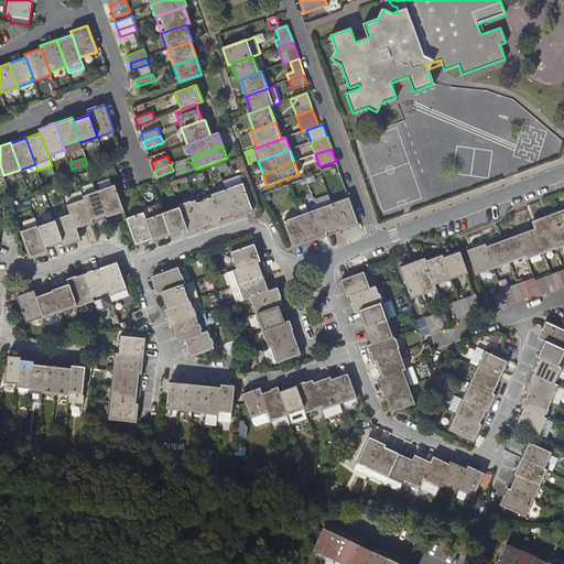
[(235,216),(252,210),(246,193),(240,176),(223,183),(226,190),(235,216)]
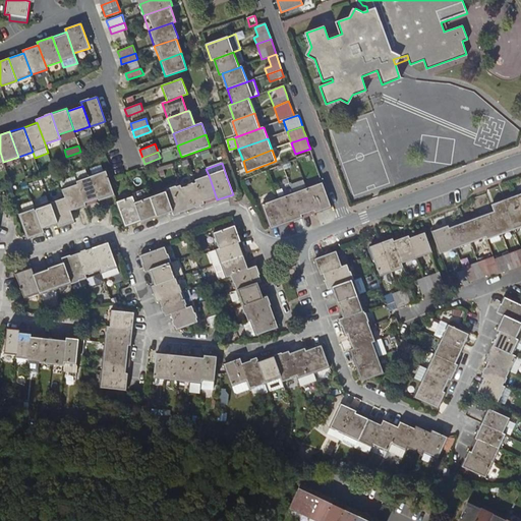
[(110,183),(108,178),(106,171),(90,176),(99,201),(114,196),(110,183)]
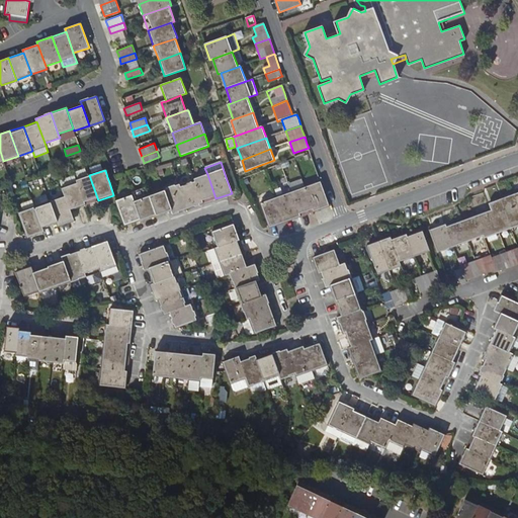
[(202,203),(216,198),(207,174),(194,179),(194,181),(202,203)]
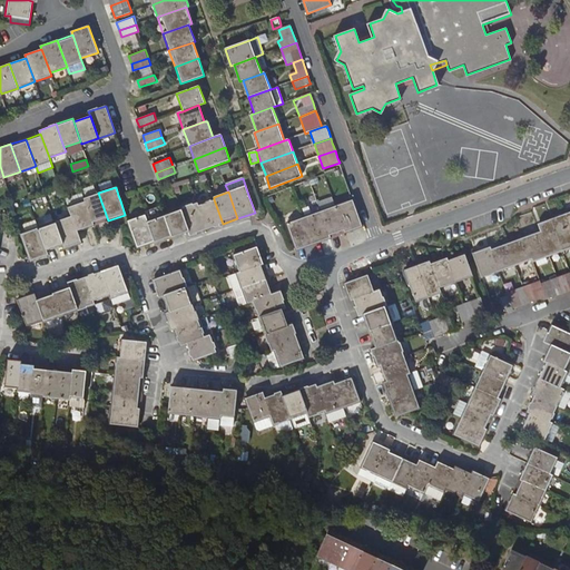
[(108,220),(98,193),(84,198),(85,202),(94,226),(108,220)]
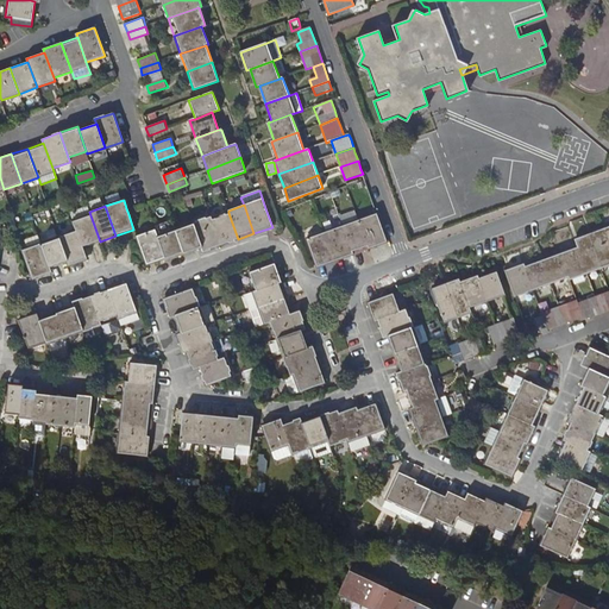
[(220,245),(238,239),(228,213),(212,220),(220,245)]
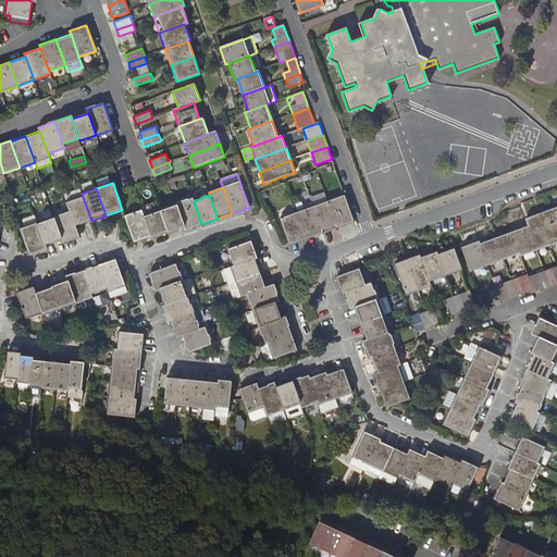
[(354,222),(344,195),(327,201),(336,229),(354,222)]
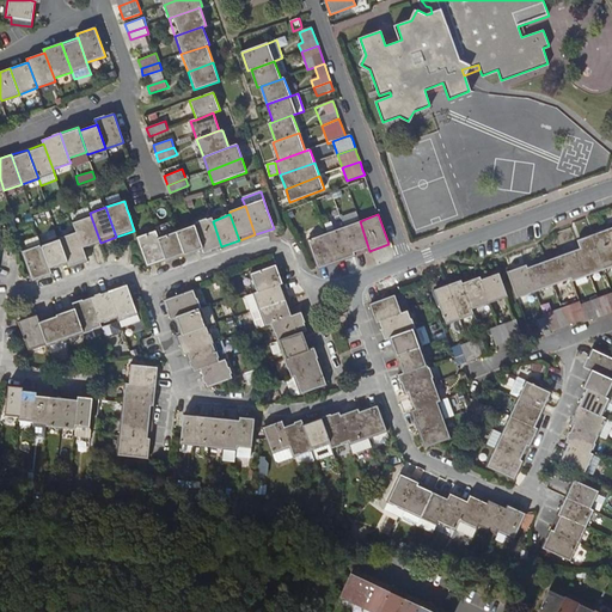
[(101,243),(91,216),(73,222),(77,232),(83,249),(101,243)]
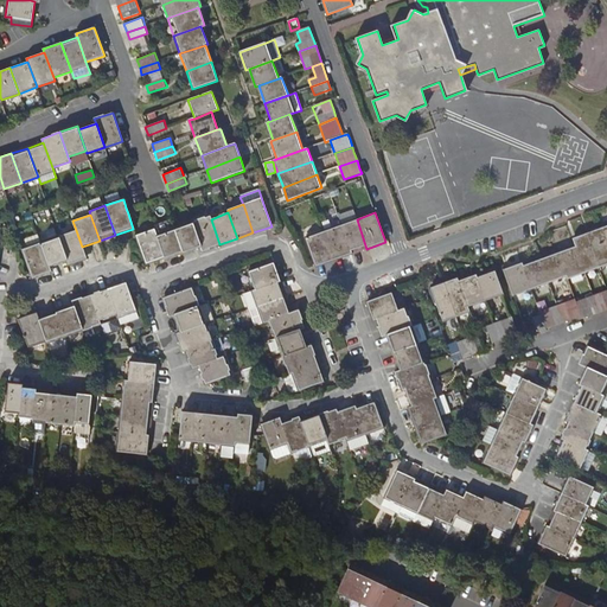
[(203,251),(219,244),(211,219),(210,216),(192,222),(200,247),(203,251)]
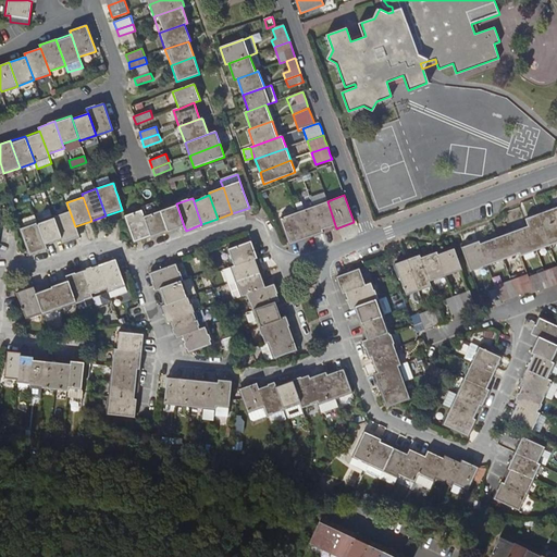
[(322,233),(336,229),(327,201),(312,207),(322,233)]
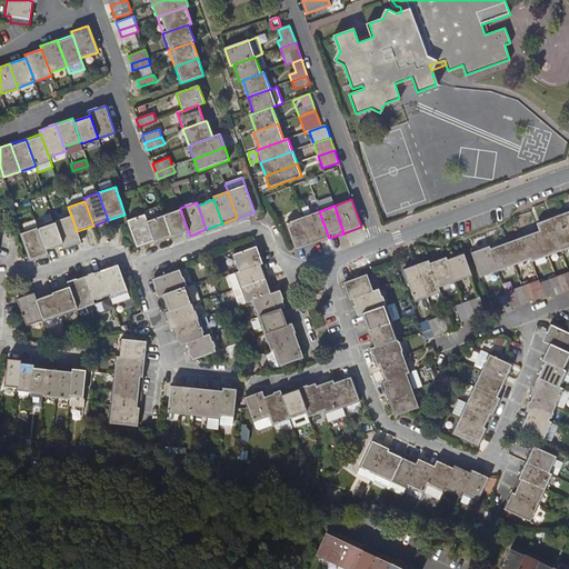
[(163,215),(171,238),(188,231),(180,208),(163,215)]
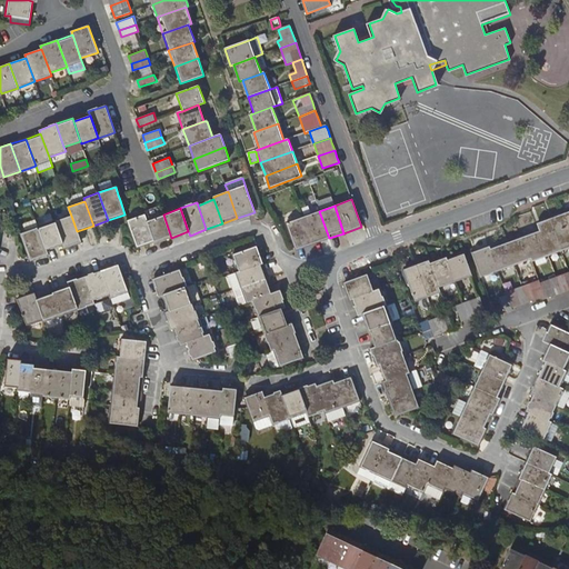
[(303,217),(312,245),(320,242),(329,238),(319,211),(303,217)]
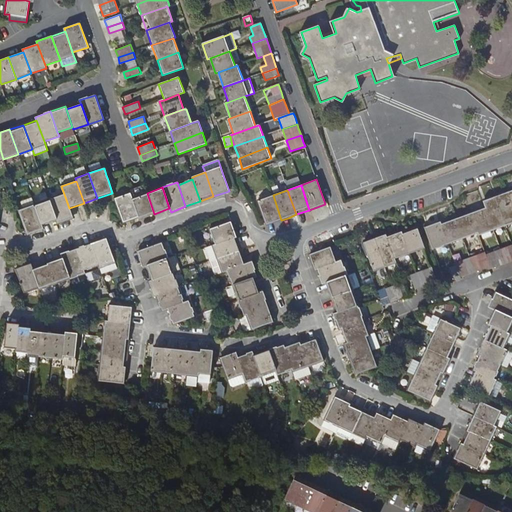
[(132,198),(130,193),(115,198),(123,223),(139,217),(132,198)]
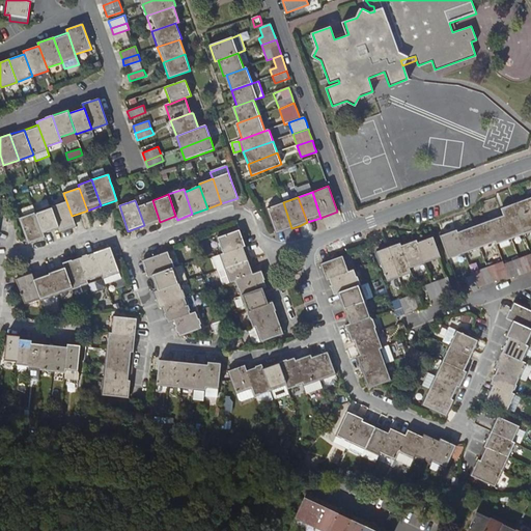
[(137,205),(144,225),(144,227),(160,222),(152,200),(137,205)]
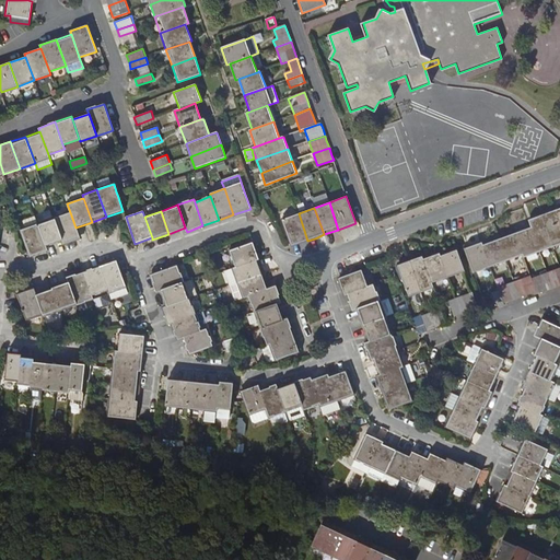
[(559,244),(559,232),(552,211),(540,216),(552,247),(559,244)]
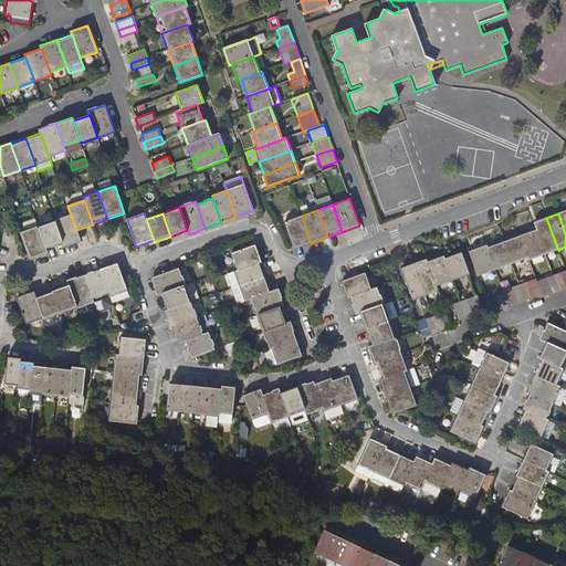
[(54,220),(63,243),(64,248),(81,242),(76,230),(71,215),(54,220)]
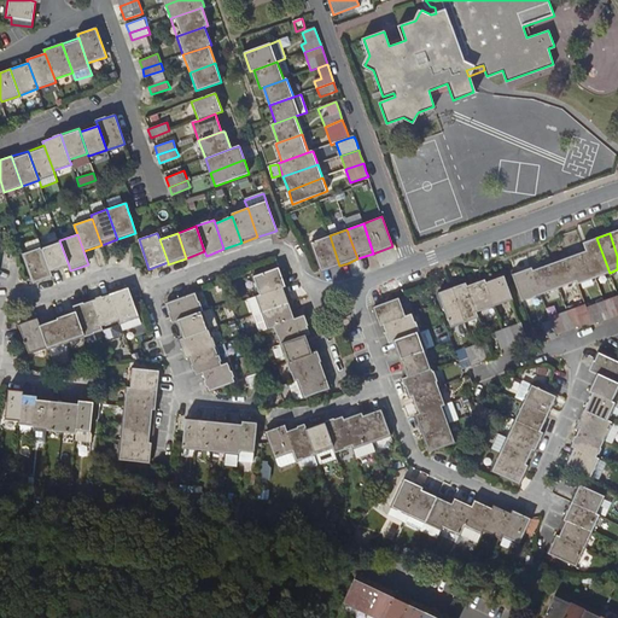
[(310,243),(321,272),(339,266),(330,235),(310,243)]
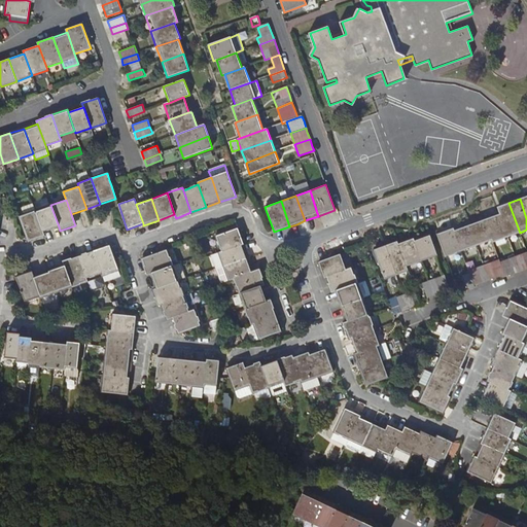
[(520,233),(508,203),(497,207),(500,215),(507,237),(520,233)]
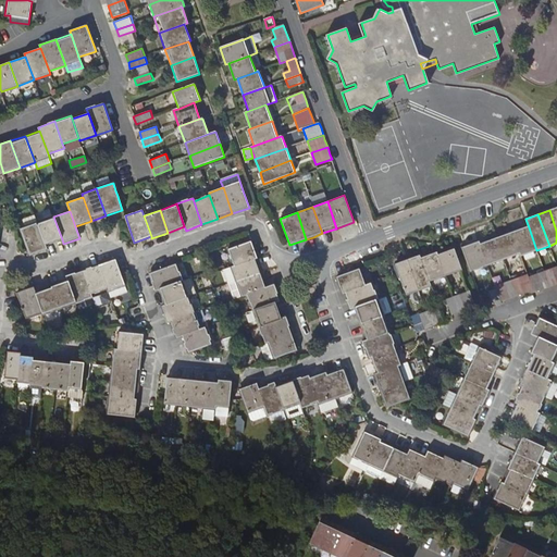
[(37,222),(46,246),(62,239),(53,217),(37,222)]
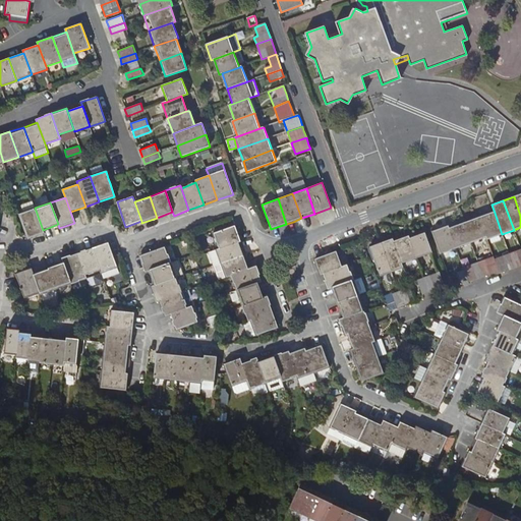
[(43,230),(35,208),(19,214),(26,235),(29,239),(44,233),(43,230)]
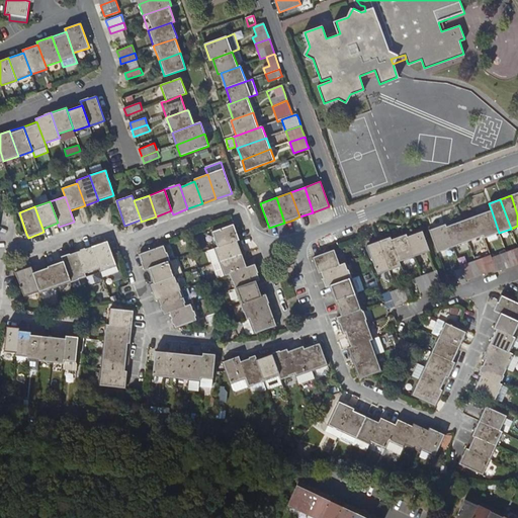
[(492,211),(477,217),(484,237),(484,238),(499,233),(492,211)]
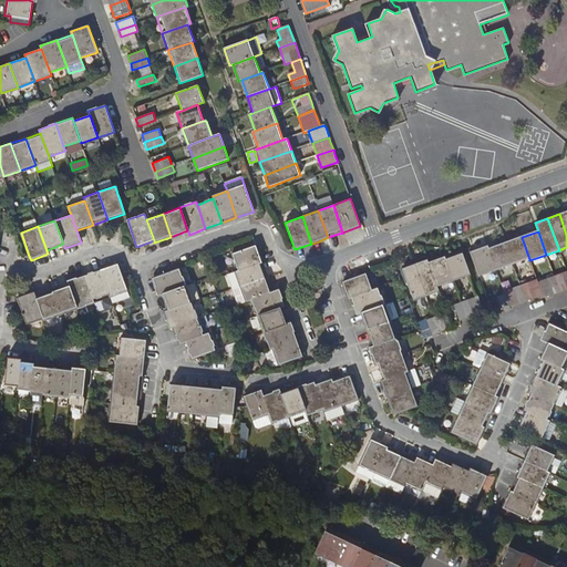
[(529,259),(522,237),(505,243),(513,265),(529,259)]
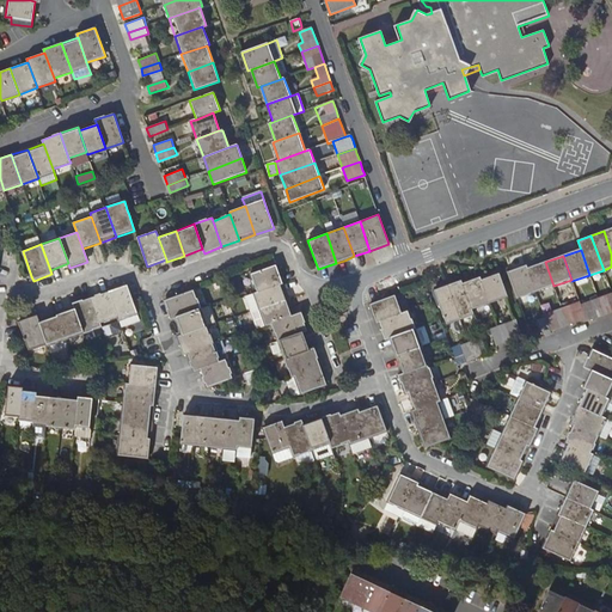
[(554,286),(545,262),(527,269),(536,292),(554,286)]
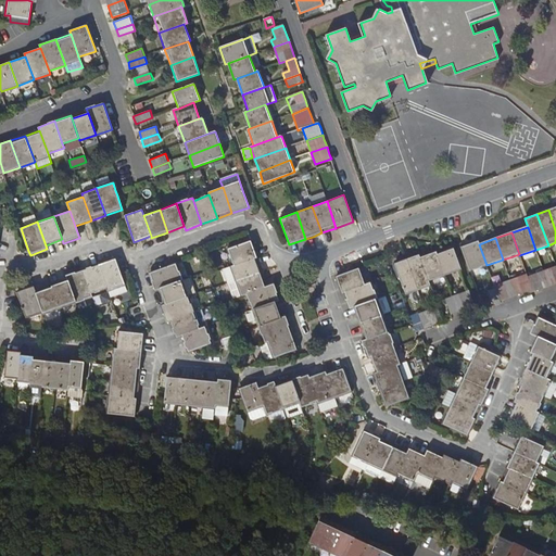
[(256,257),(251,241),(227,250),(232,266),(256,257)]
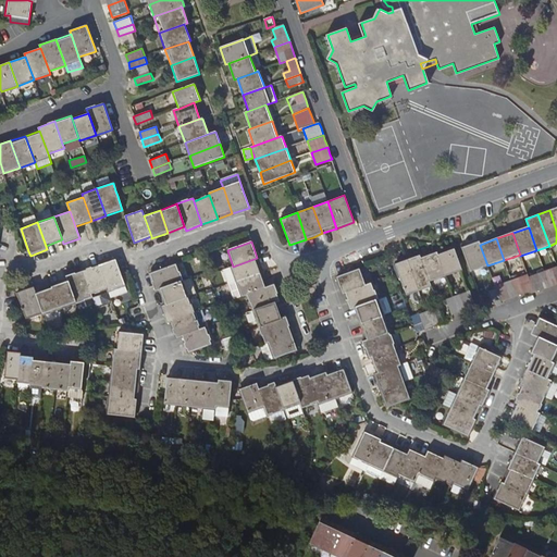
[(462,248),(471,272),(487,265),(480,245),(479,242),(462,248)]
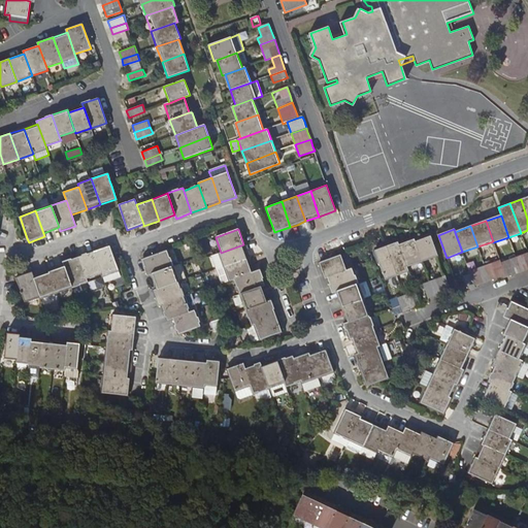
[(430,236),(416,241),(422,262),(437,256),(430,236)]
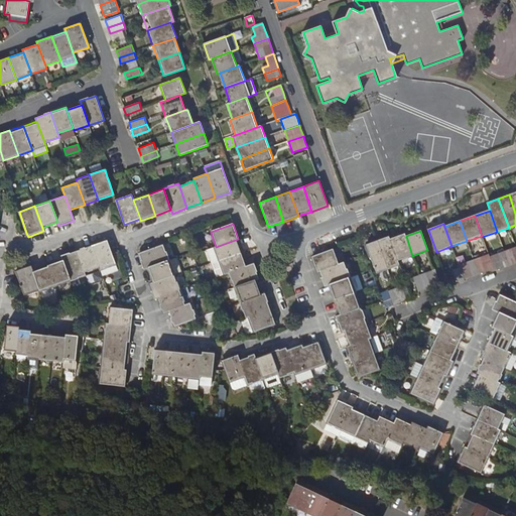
[(404,234),(389,239),(397,261),(412,256),(406,236),(404,234)]
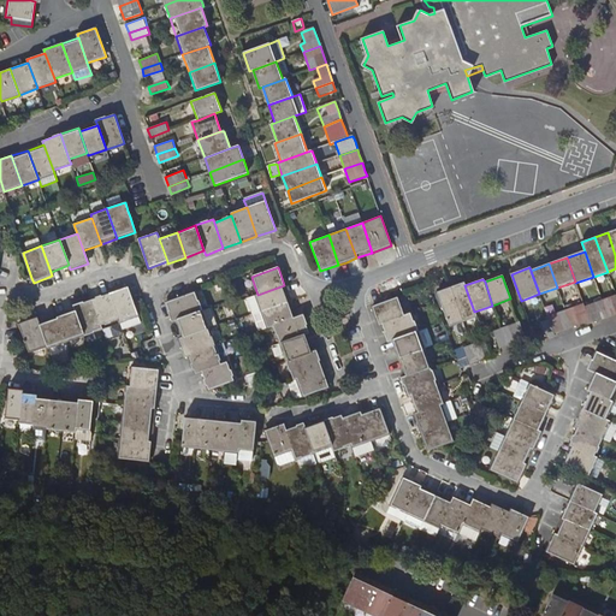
[(477,317),(474,312),(465,285),(465,282),(450,288),(462,321),(477,317)]
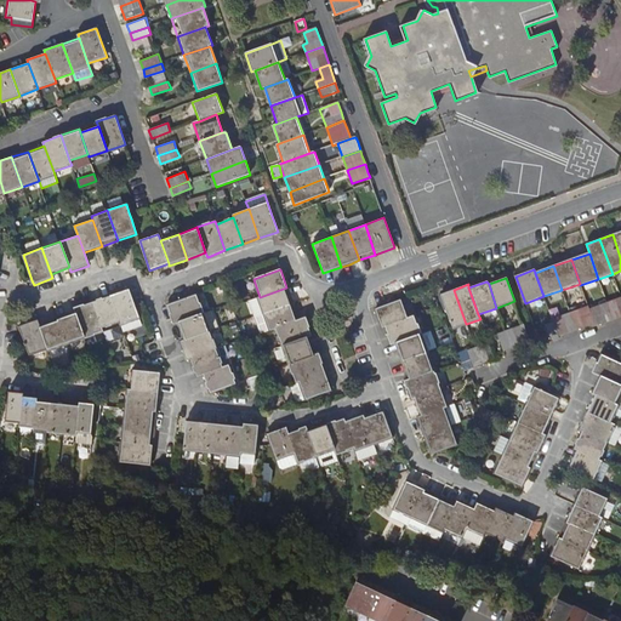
[(260,297),(257,298),(263,315),(292,305),(286,288),(260,297)]
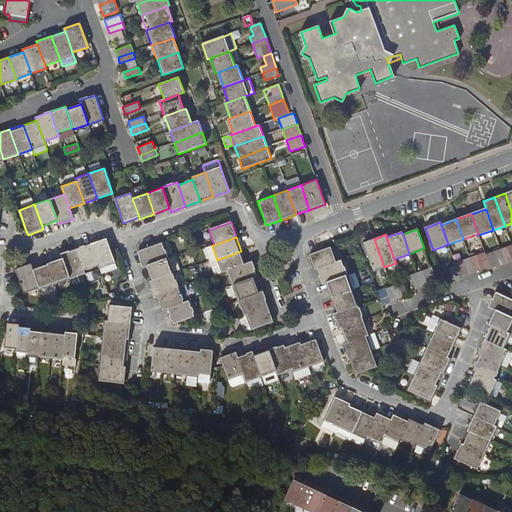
[(117,268),(110,251),(106,238),(91,244),(99,266),(102,274),(117,268)]
